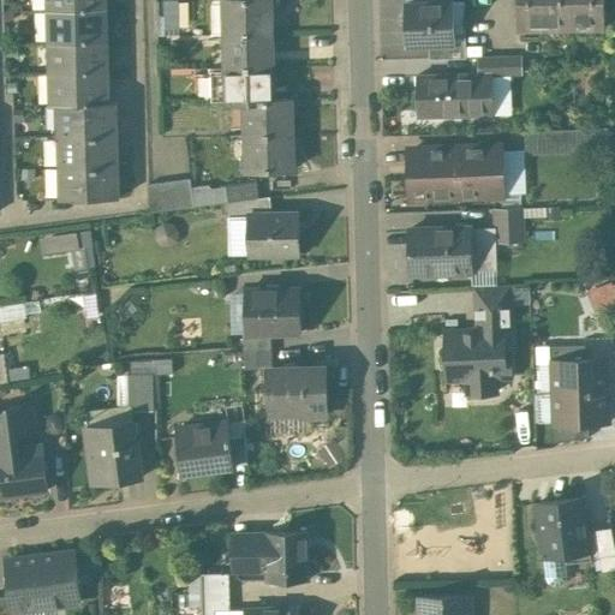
[(107,0),(46,0),(47,11),(107,9),(107,0)]
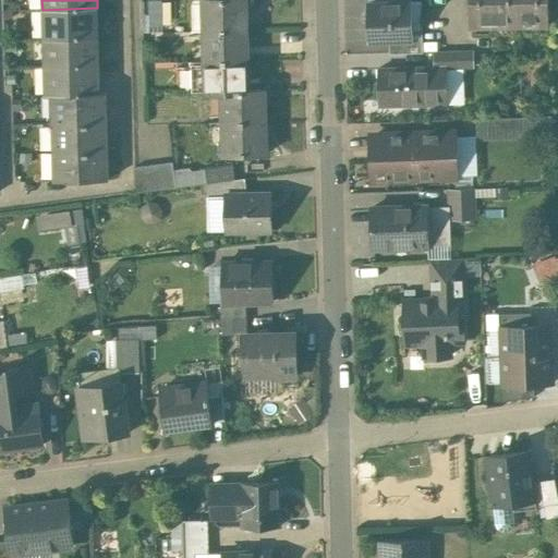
[(153,0),(152,25),(161,25),(162,0),(153,0)]
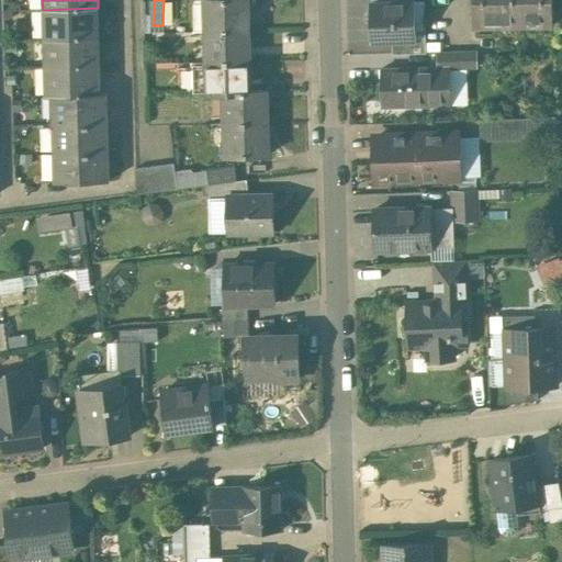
[(206,31),(205,0),(195,0),(193,4),(193,31),(193,32),(206,32),(206,31)]
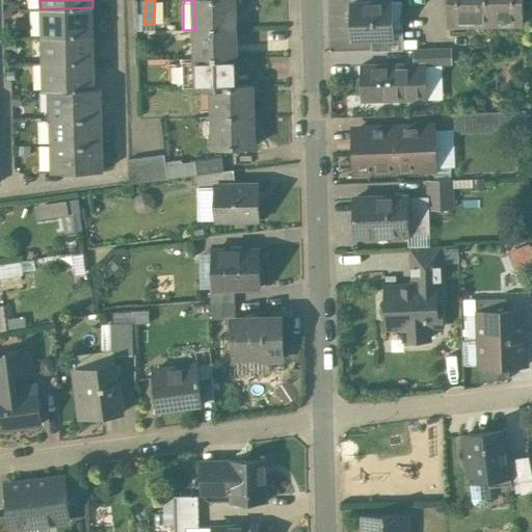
[(194,0),(195,29),(234,28),(233,0),(194,0)]
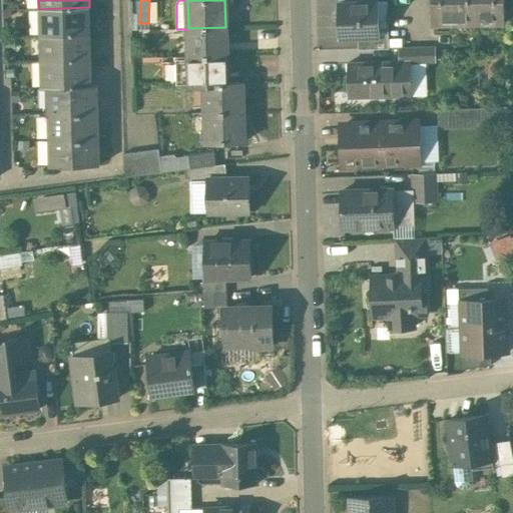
[(477,22),(476,0),(431,0),(432,23),(477,22)]
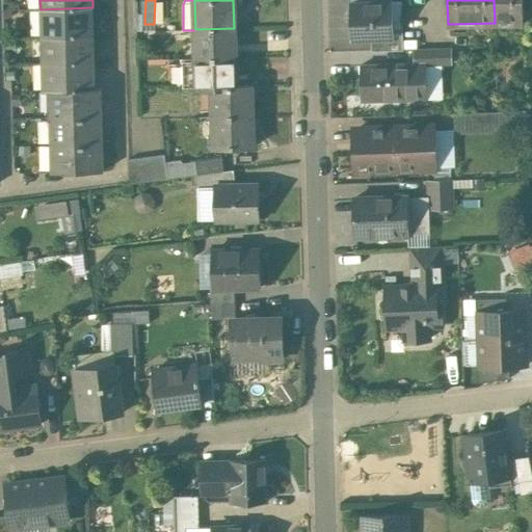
[(524,23),(523,0),(494,0),(495,23),(524,23)]
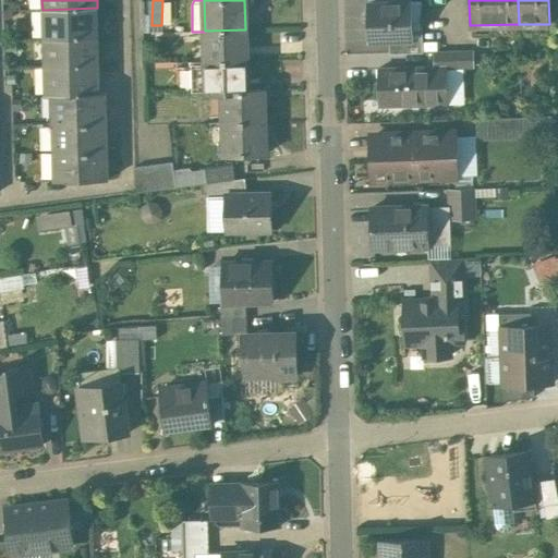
[(411,3),(367,4),(368,43),(389,41),(412,41),(412,39),(411,3)]
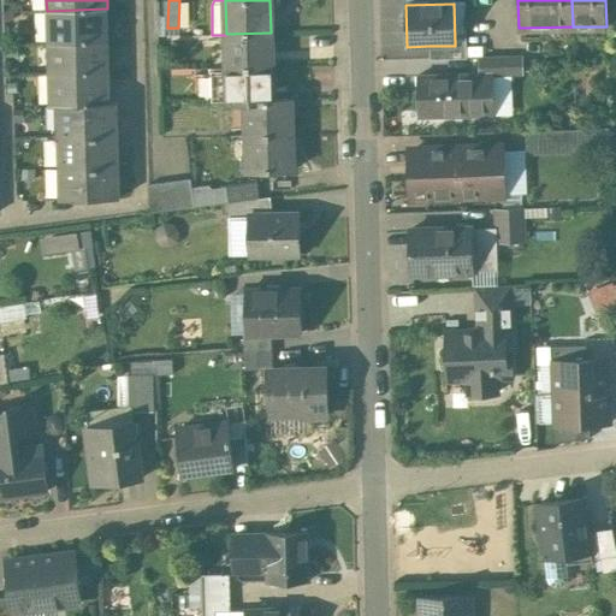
[(107,9),(47,11),(48,42),(108,40),(107,9)]
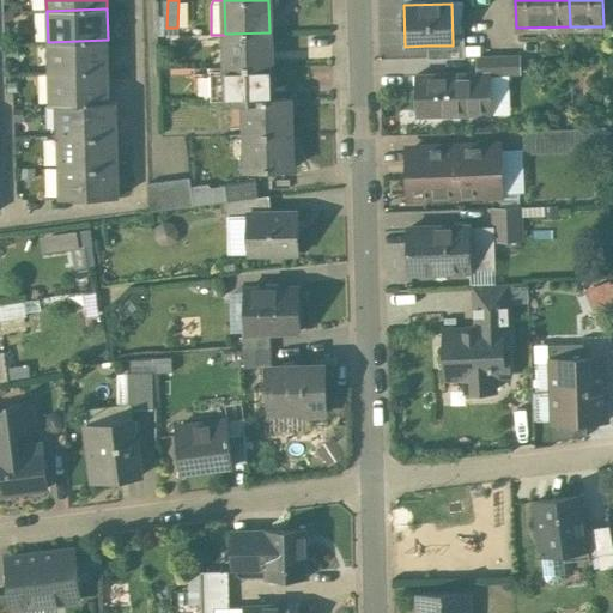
[(269,32),(225,34),(225,35),(226,67),(271,66),(269,32)]
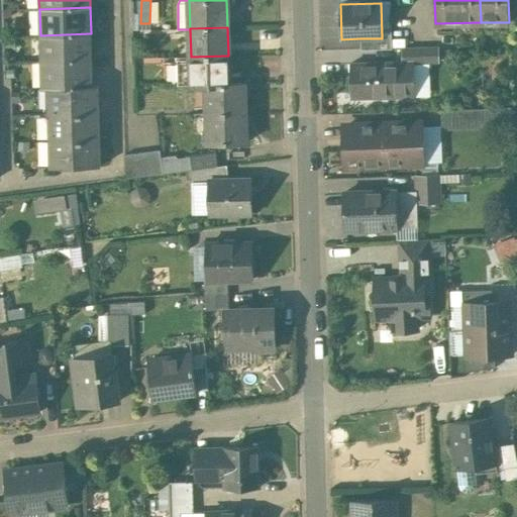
[(91,33),(40,35),(40,62),(92,60),(91,33)]
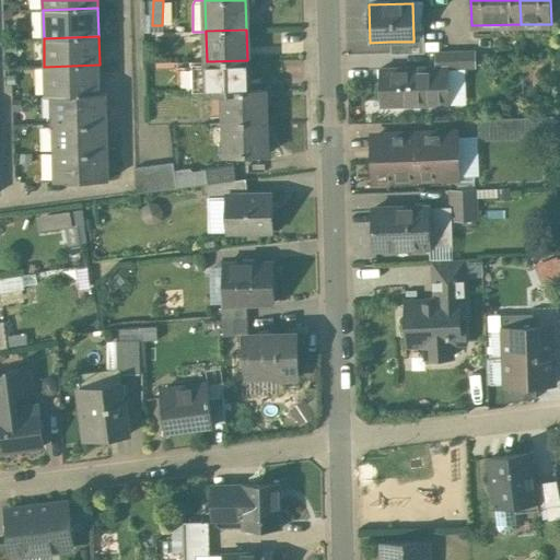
[(413,42),(391,42),(391,55),(424,54),(423,39),(413,39),(413,42)]
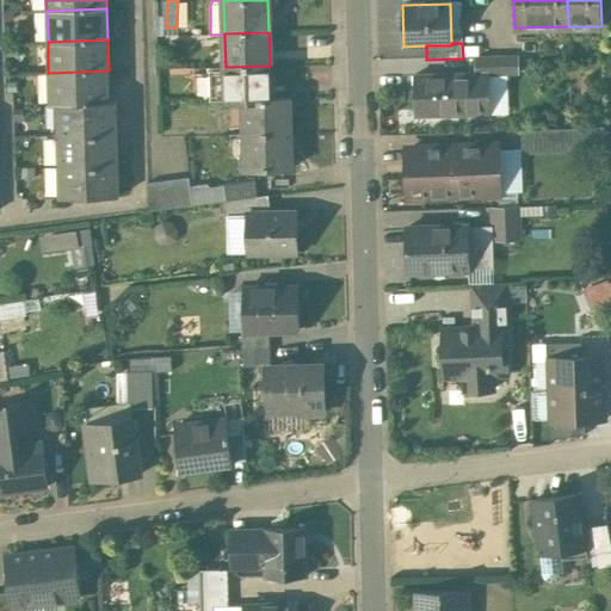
[(506,56),(475,57),(475,75),(488,75),(507,74),(506,56)]
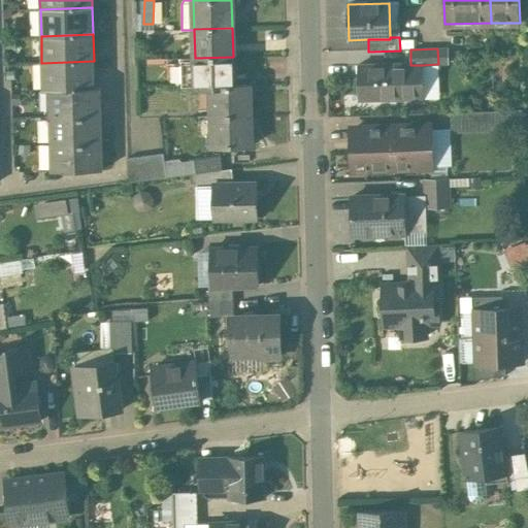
[(448,48),(437,48),(438,64),(448,64),(448,48)]
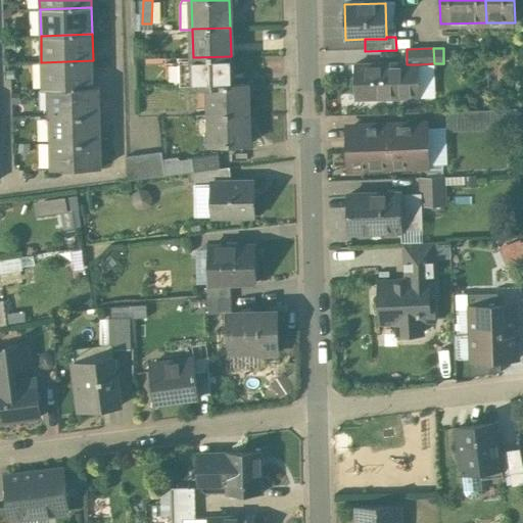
[(232,84),(231,56),(193,57),(194,87),(232,86),(232,84)]
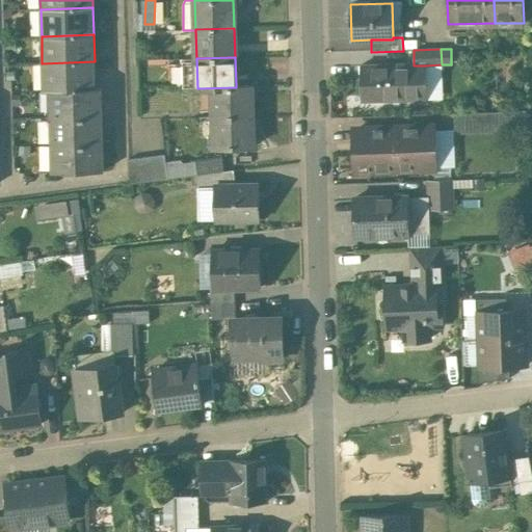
[(197,88),(196,58),(183,58),(183,89),(197,89),(197,88)]
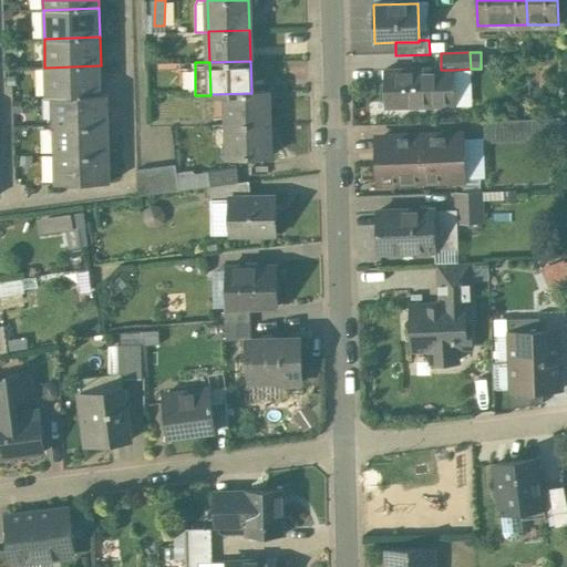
[(101,65),(44,68),(45,96),(107,94),(101,94),(101,65)]
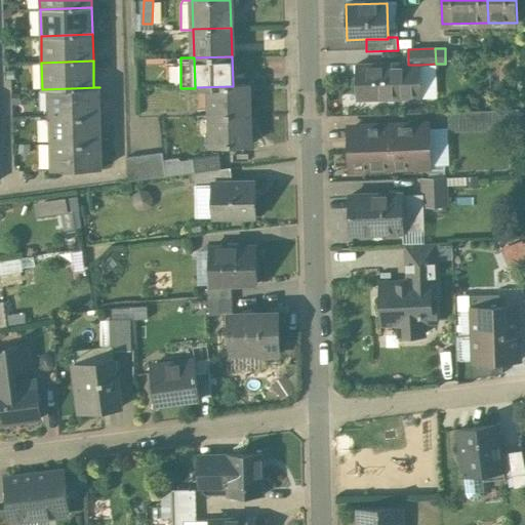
[(397,64),(356,65),(356,66),(358,66),(358,75),(356,75),(357,99),(377,99),(377,95),(393,94),(393,77),(398,77),(397,65),(397,64)]
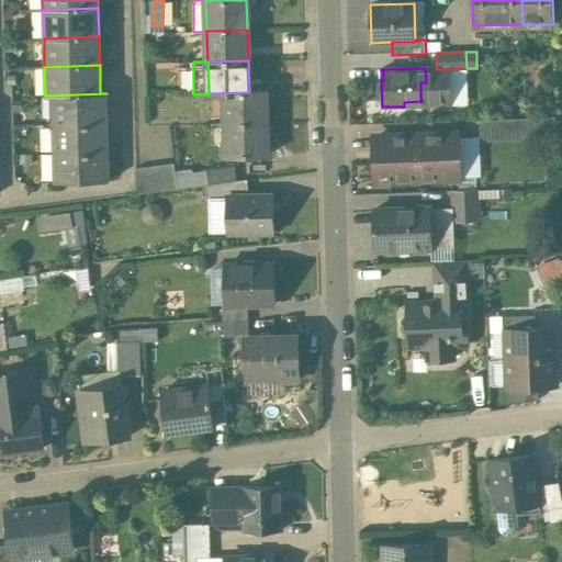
[(437,69),(425,69),(426,82),(420,82),(420,101),(404,102),(404,107),(405,107),(411,109),(415,107),(426,105),(430,108),(435,105),(450,105),(449,69),(437,69)]
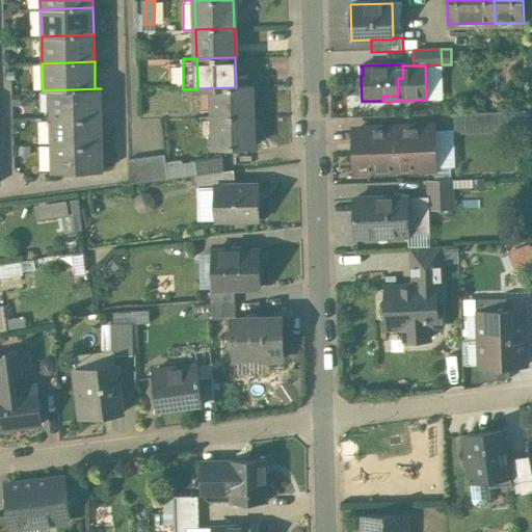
[(236,87),(197,88),(197,89),(213,88),(213,117),(251,116),(251,85),(236,85),(236,87)]
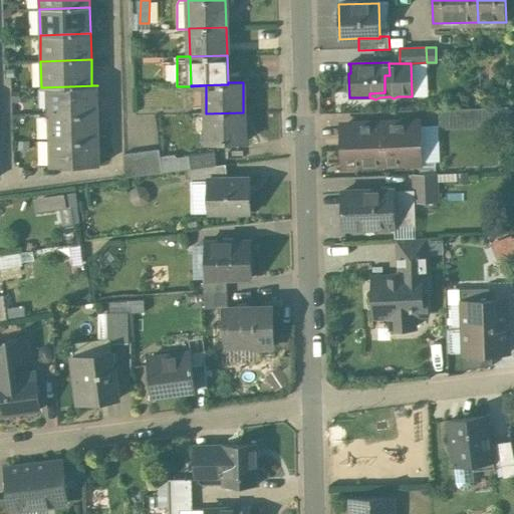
[(97,85),(41,87),(41,88),(48,87),(49,113),(98,111),(97,85)]
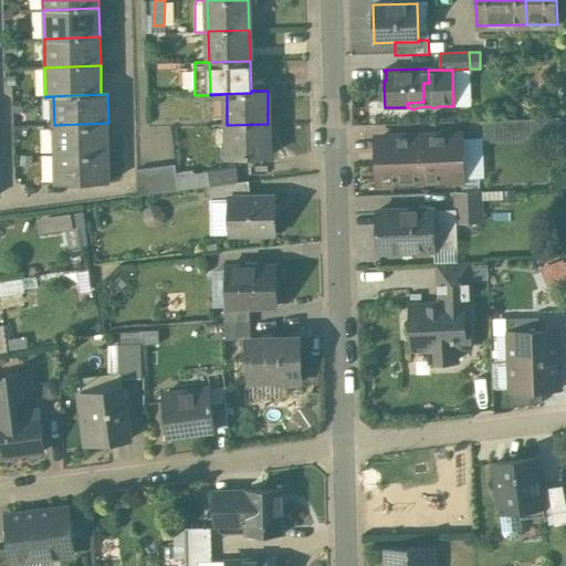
[(506,121),(483,122),(483,134),(507,133),(506,121)]
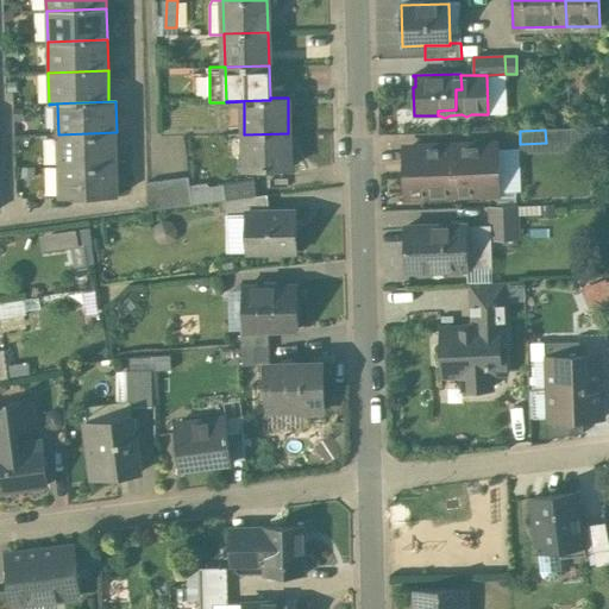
[(58,135),(56,135),(57,165),(118,164),(117,132),(58,135)]
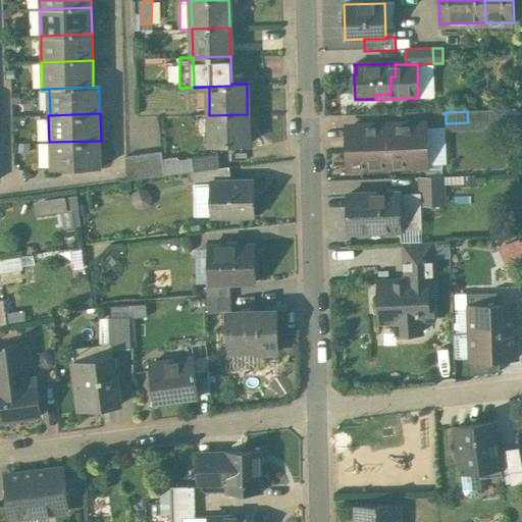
[(247,114),(209,115),(210,145),(248,144),(247,114)]
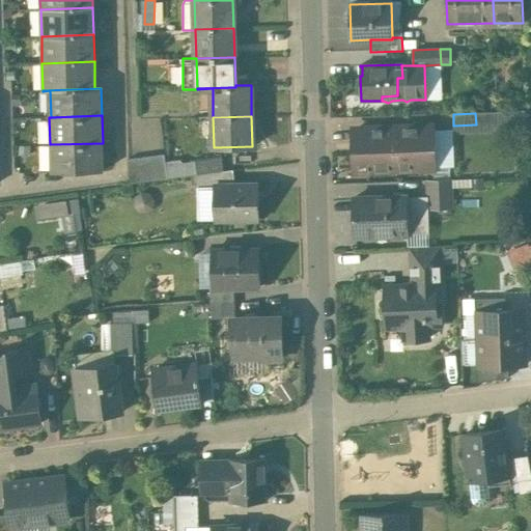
[(431,128),(353,130),(355,170),(434,168),(431,128)]
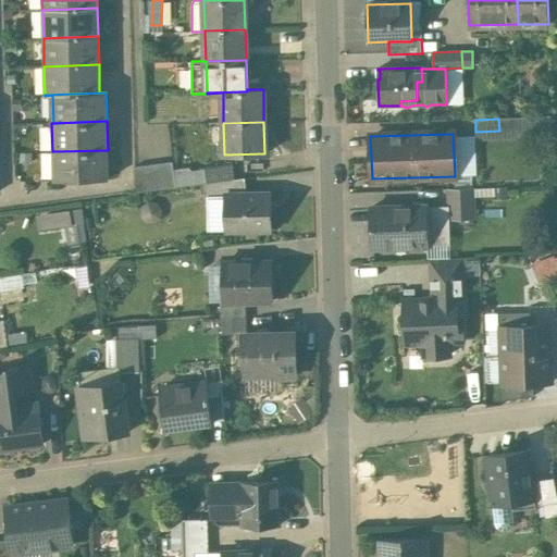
[(108,150),(52,151),(53,181),(108,178),(108,150)]
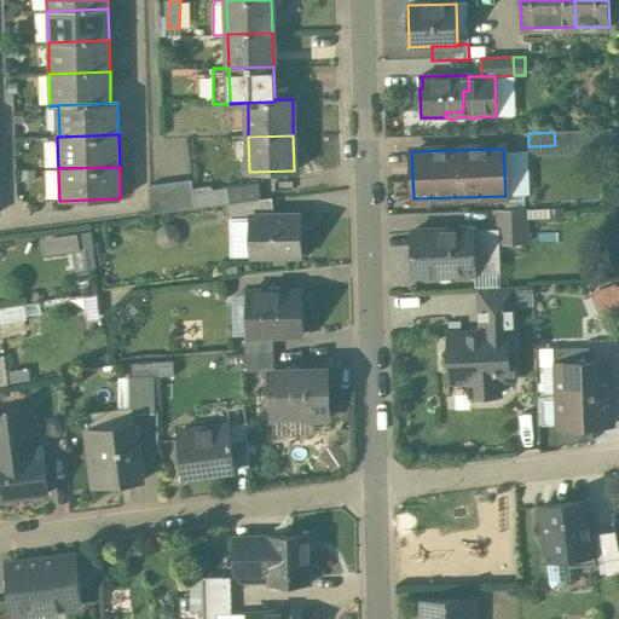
[(191,179),(177,181),(180,209),(196,208),(191,179)]
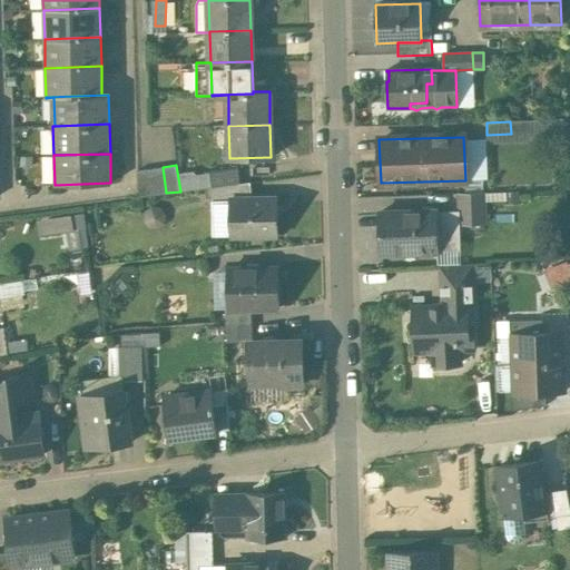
[(163,167),(150,168),(155,195),(166,193),(163,167)]
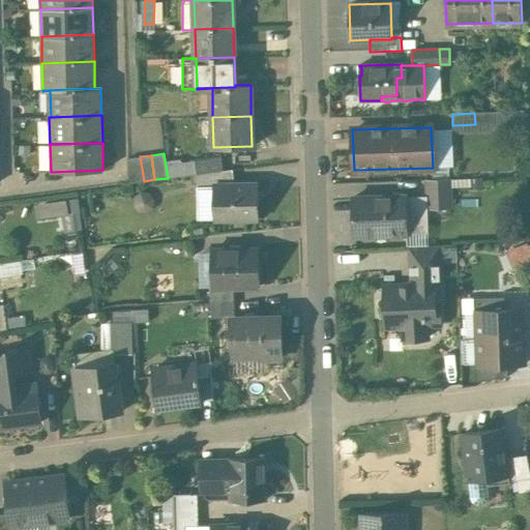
[(221,155),(194,159),(196,174),(223,171),(221,155)]
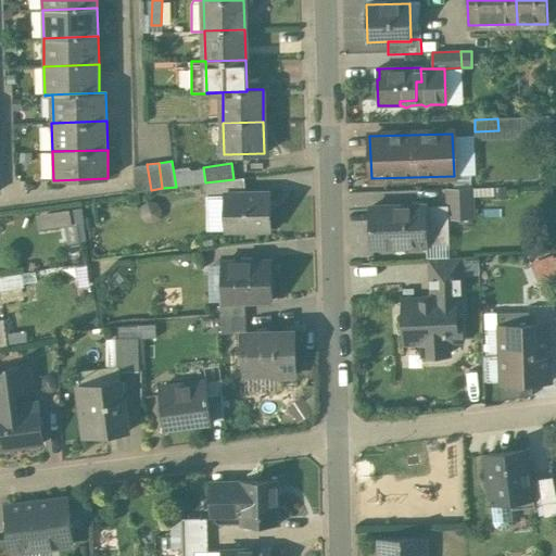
[(147,164),(134,166),(135,192),(151,190),(147,164)]
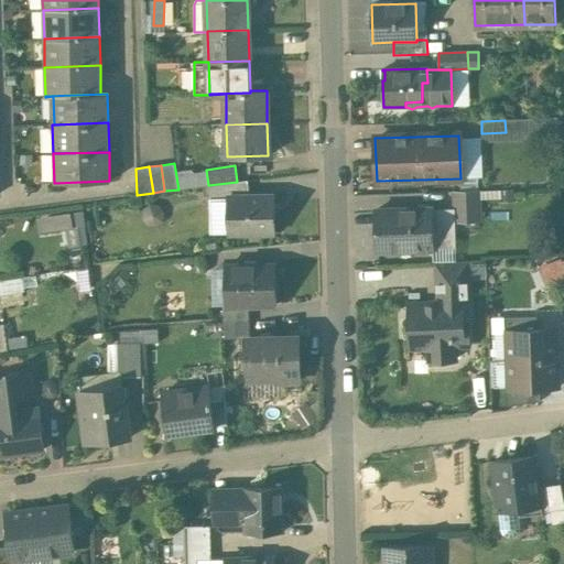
[(237,182),(208,185),(210,199),(227,198),(227,196),(249,196),(247,181),(237,182)]
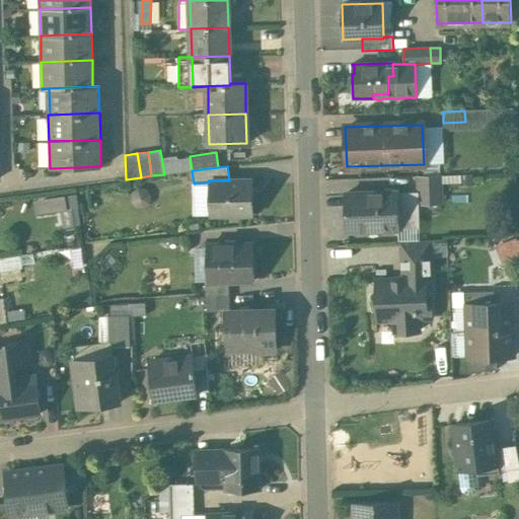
[(440,175),(418,176),(419,205),(441,204),(440,175)]
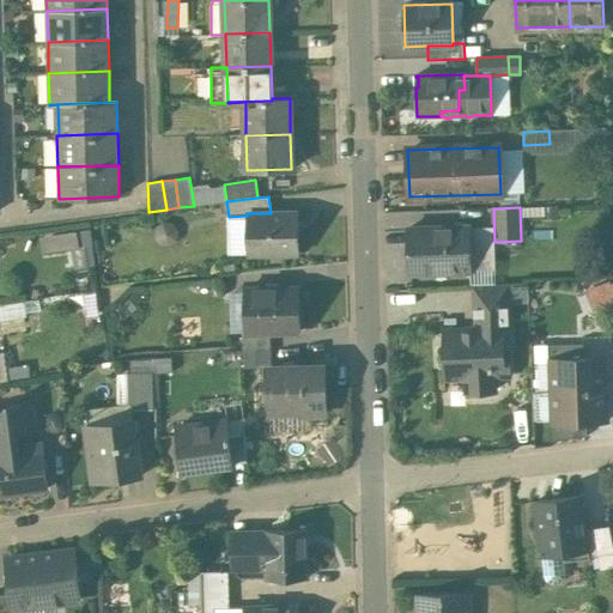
[(271,213),(247,213),(247,216),(248,231),(248,254),(298,253),(297,213),(275,213),(271,213)]
